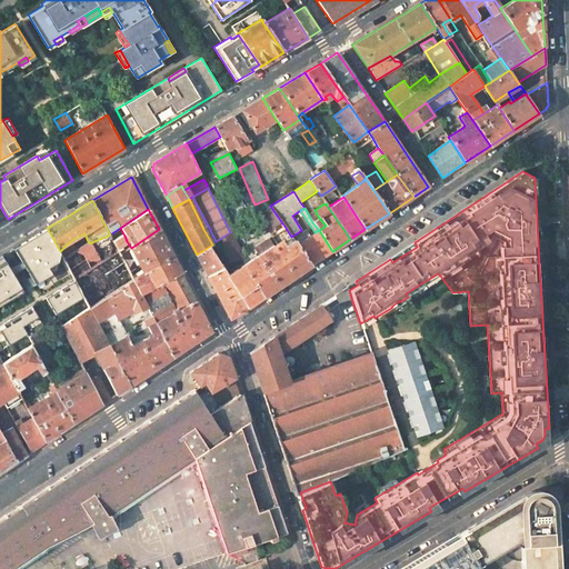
[(208,226),(203,229),(212,245),(216,241),(208,226)]
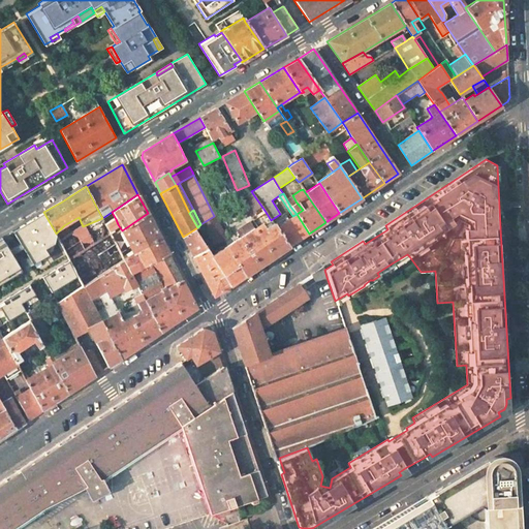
[(266,212),(261,214),(270,226),(274,224),(271,220),(266,212)]
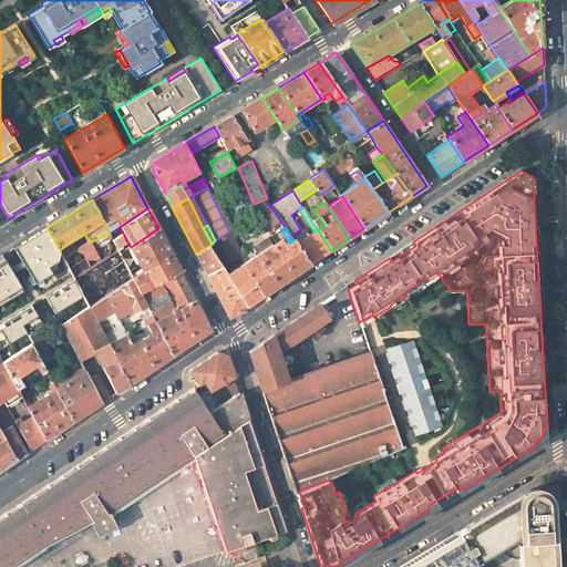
[(131,247),(130,248),(144,272),(145,271),(171,254),(158,228),(131,247)]
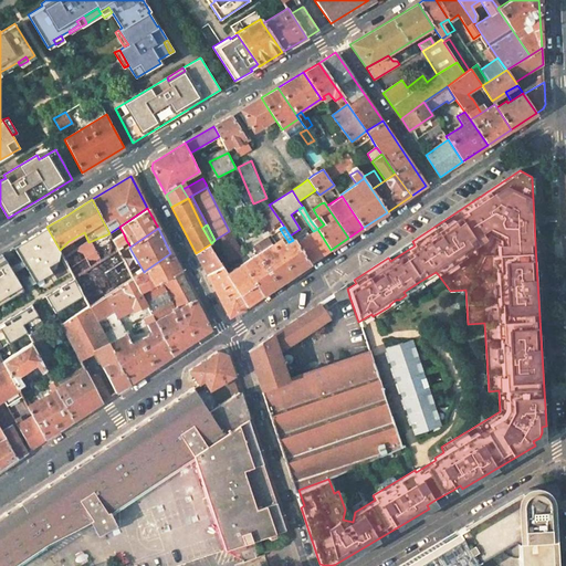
[(0,349),(83,295),(46,229),(0,257),(0,349)]
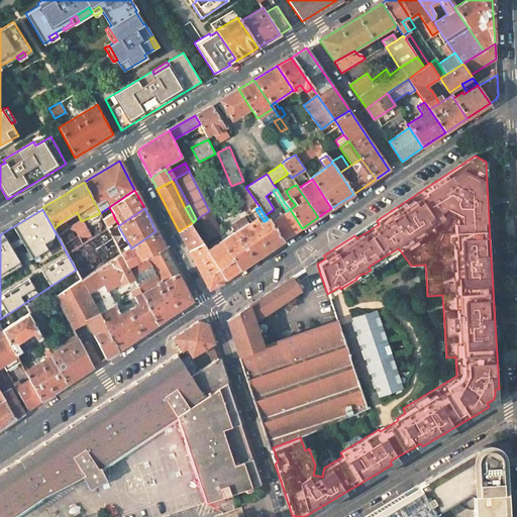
[(272,221),(270,222),(283,240),(302,228),(290,209),(286,211),(279,216),(272,221)]
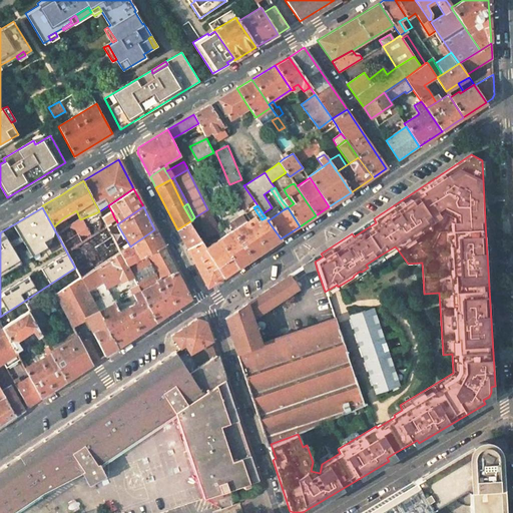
[(207,209),(194,217),(206,235),(215,234),(220,230),(207,209)]
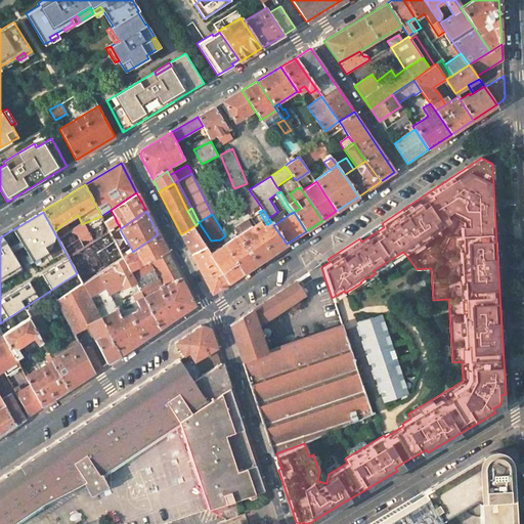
[(279,214),(272,219),(275,224),(282,219),(279,214)]
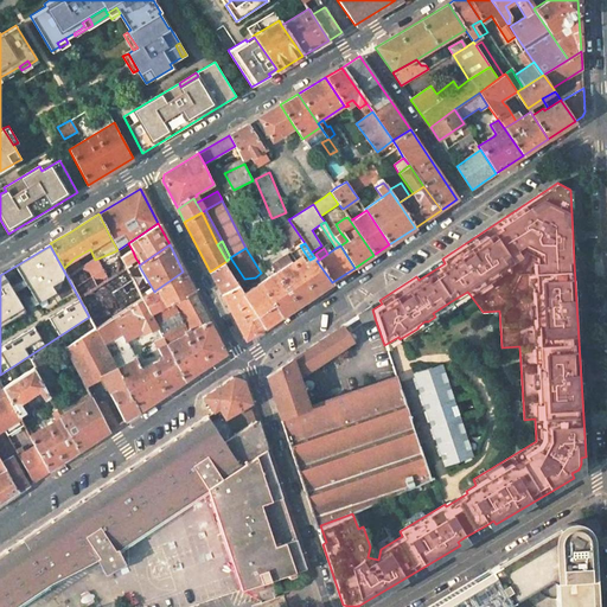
[(74,259),(64,268),(70,281),(89,317),(95,328),(142,299),(139,293),(128,272),(125,264),(122,259),(117,250),(95,260),(80,269),(74,259)]
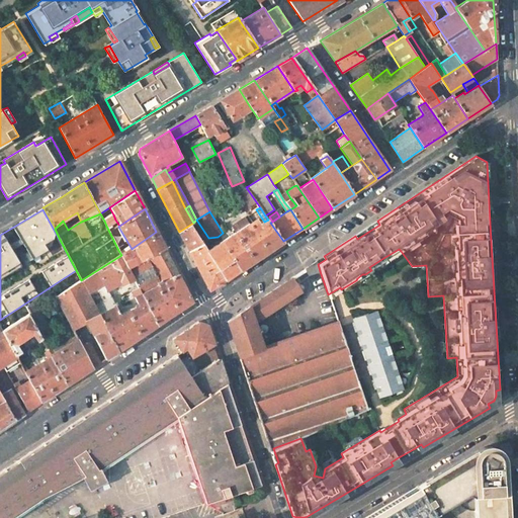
[(113,214),(104,221),(106,226),(115,220),(113,214)]
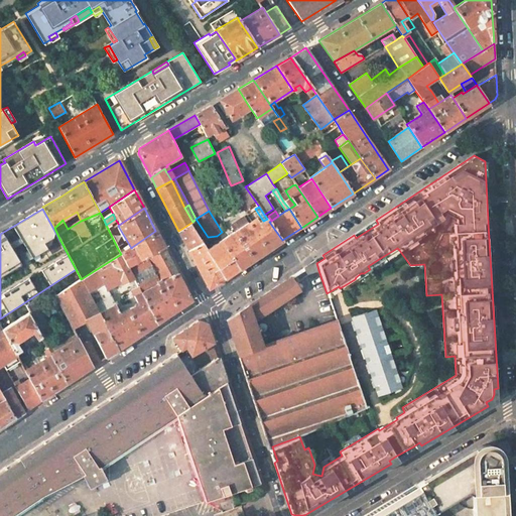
[(248,222),(220,241),(239,269),(282,240),(269,222),(267,219),(263,221),(257,225),(256,223),(251,227),(248,222)]
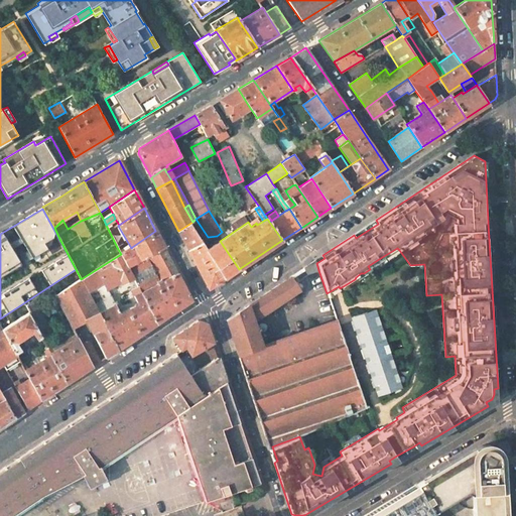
[(376,220),(365,227),(367,231),(378,224),(376,220)]
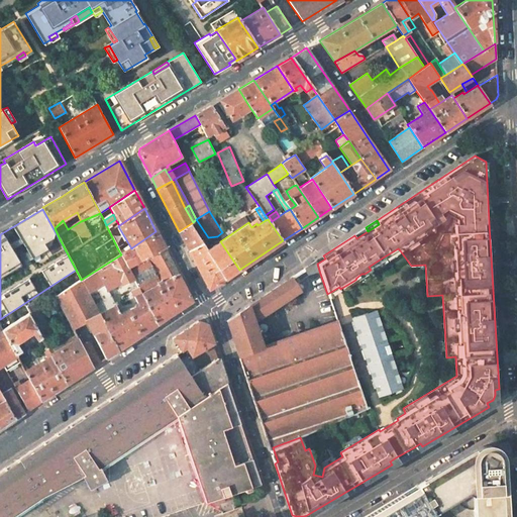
[(192,259),(207,249),(190,224),(179,231),(192,259)]
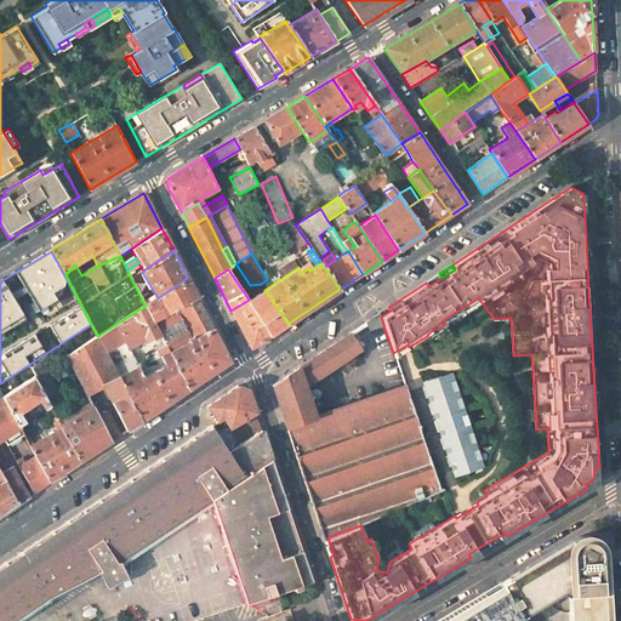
[(439,273),(426,283),(428,286),(442,278),(439,273)]
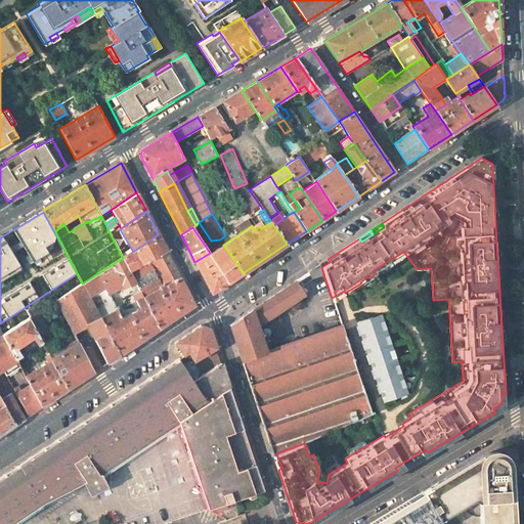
[(115,232),(111,234),(120,253),(124,251),(115,232)]
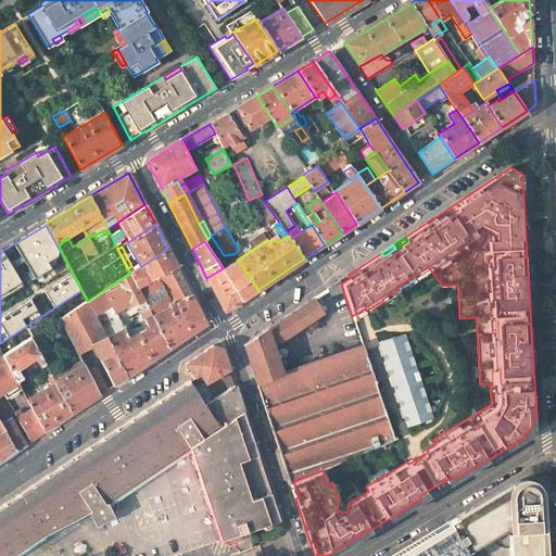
[(167,249),(142,266),(151,281),(177,267),(167,249)]
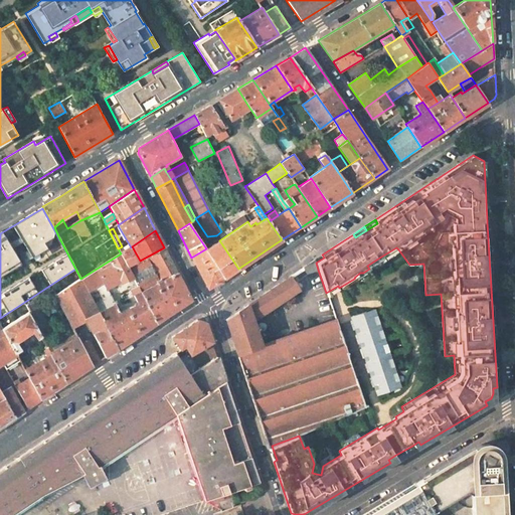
[(219,240),(206,248),(223,279),(238,269),(219,240)]
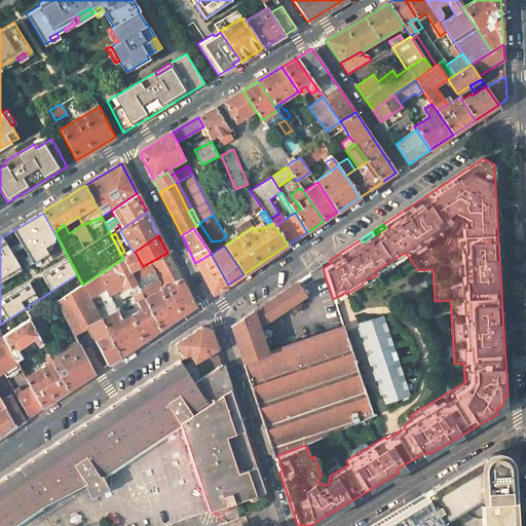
[(134,253),(123,259),(130,273),(143,266),(135,252),(134,253)]
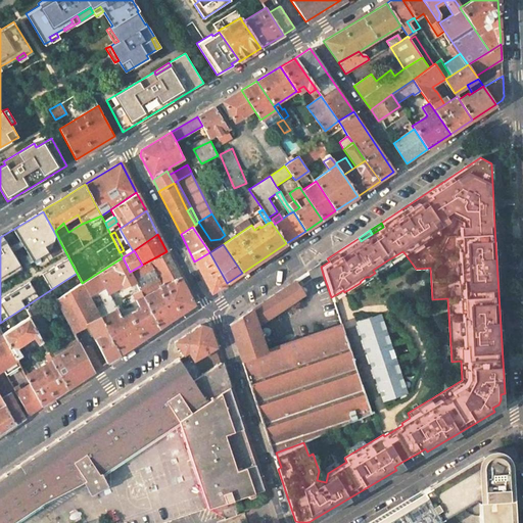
[(142,265),(130,272),(135,280),(143,296),(180,277),(167,251),(142,265)]
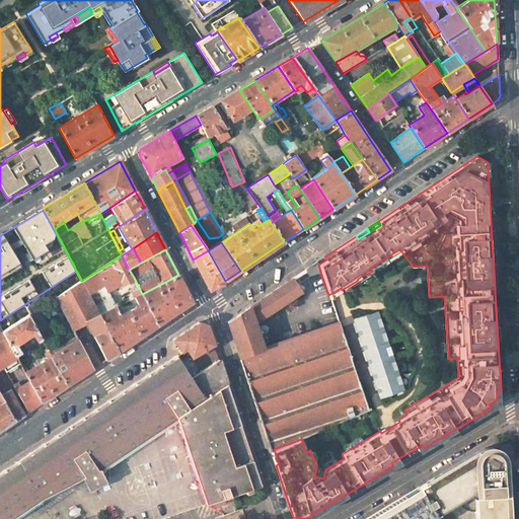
[(399,249),(384,258),(386,261),(401,251),(399,249)]
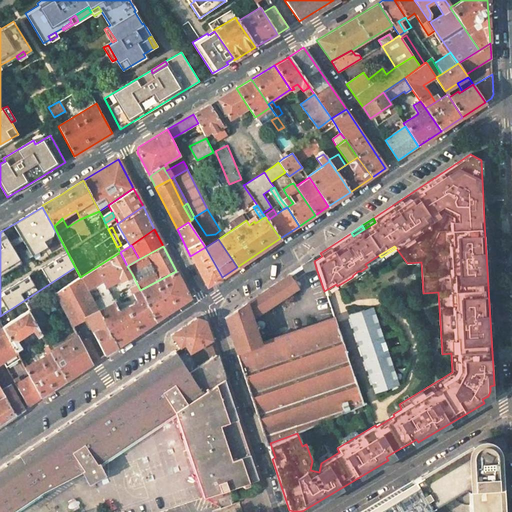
[(205,247),(190,256),(206,286),(207,286),(222,277),(205,247)]
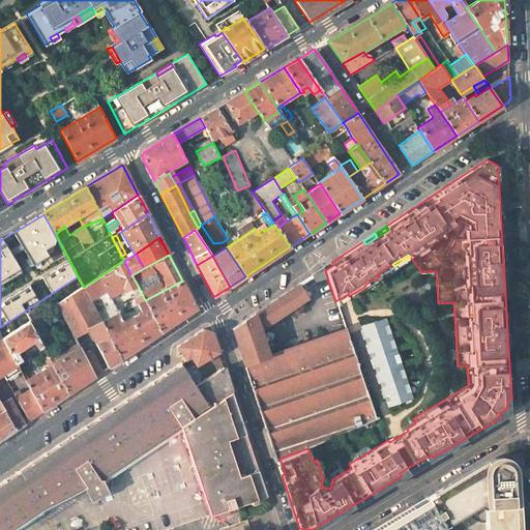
[(124,261),(83,287),(91,302),(108,293),(110,297),(137,284),(131,275),(124,261)]
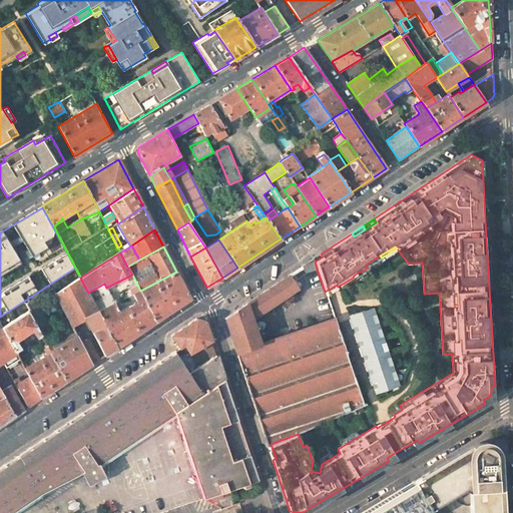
[(380,255),(366,265),(368,268),(382,258),(380,255)]
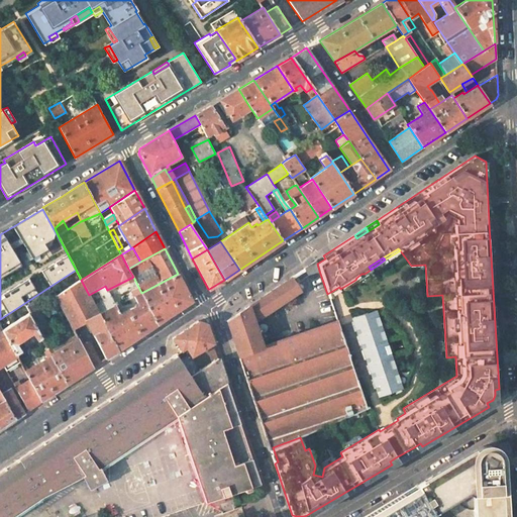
[(316,261),(304,269),(308,275),(309,274),(319,271),(317,264),(316,261)]
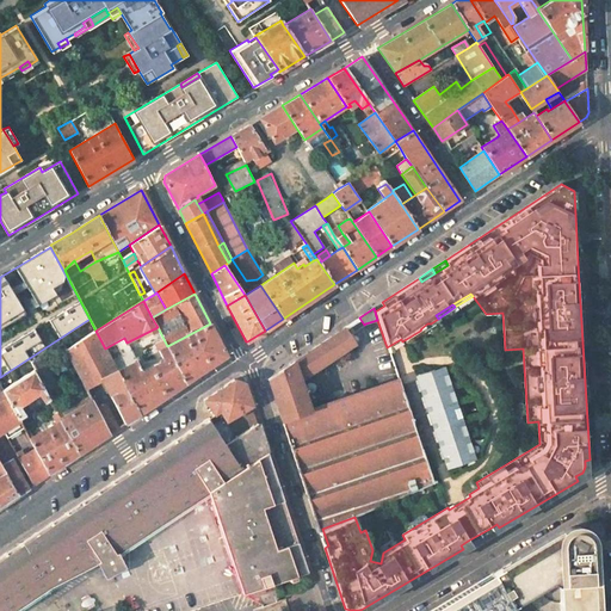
[(210,323),(167,346),(186,383),(227,356),(210,323)]
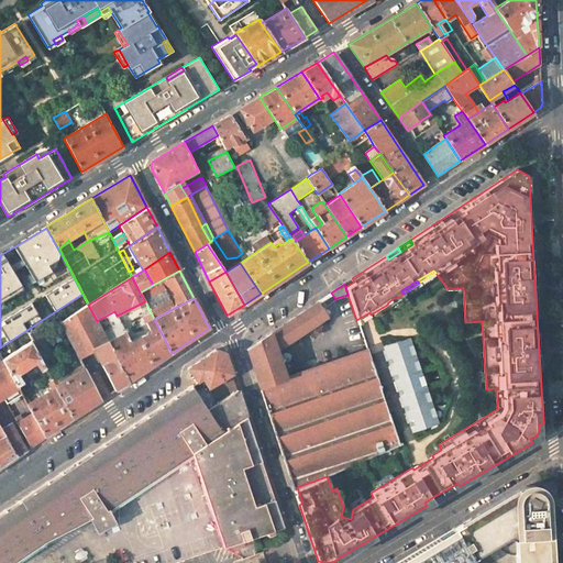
[(276,350),(326,317),(317,302),(271,333),(269,333),(276,350)]
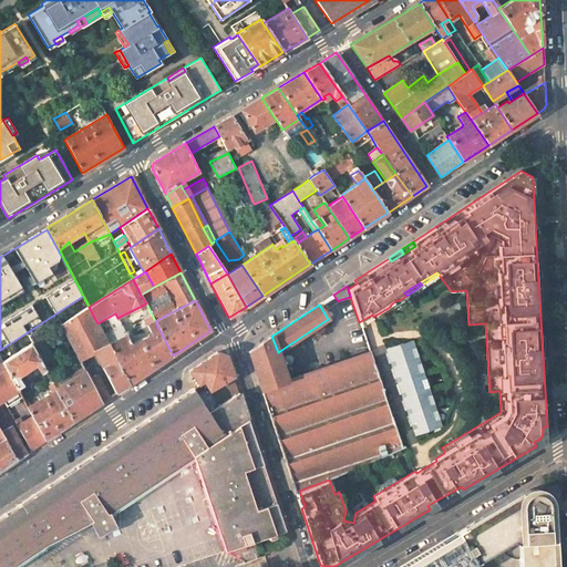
[(89,307),(61,325),(78,357),(88,350),(96,347),(99,353),(102,352),(103,356),(112,351),(109,344),(98,323),(89,307)]
